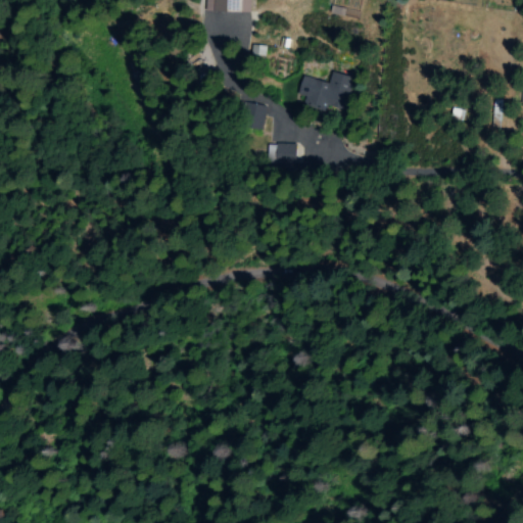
[(249,12),(249,0),(204,0),(204,11),(249,12)]
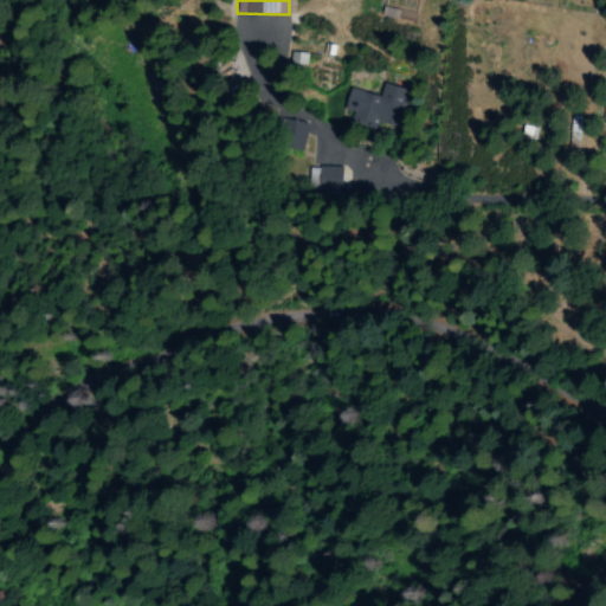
[(288,15),(233,14),(233,36),(256,37),(255,60),(285,62),(288,15)]
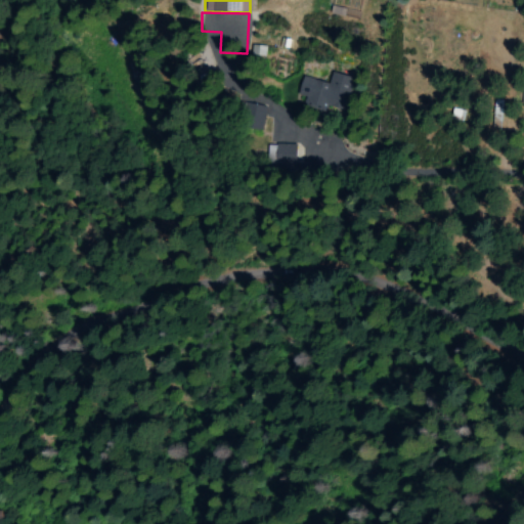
[(302,77),(297,95),(304,98),(302,106),(321,113),(325,100),(345,105),(352,80),(331,74),(328,84),(302,77)]
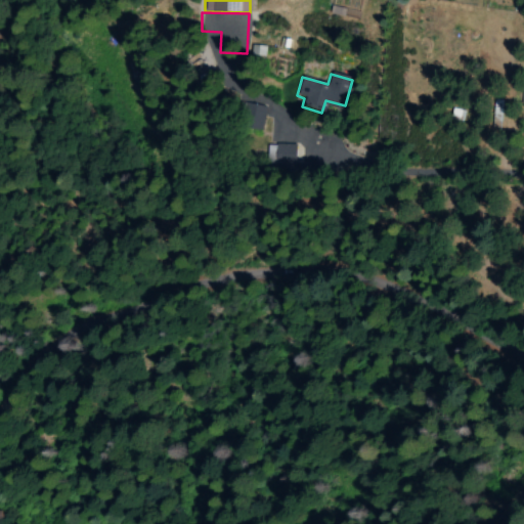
[(261,131),(266,107),(244,102),(237,126),(261,131)]
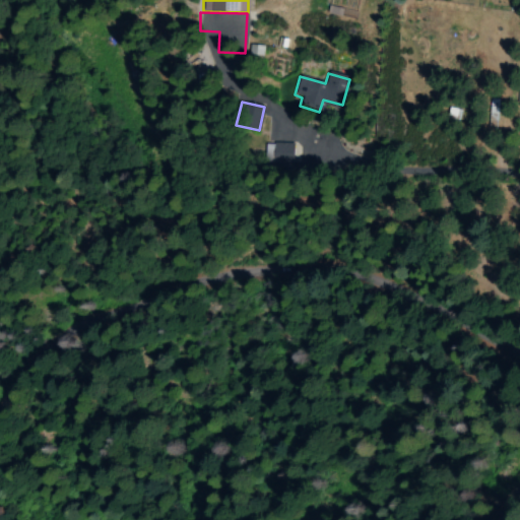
[(266,144),(265,160),(293,161),(293,144),(266,144)]
